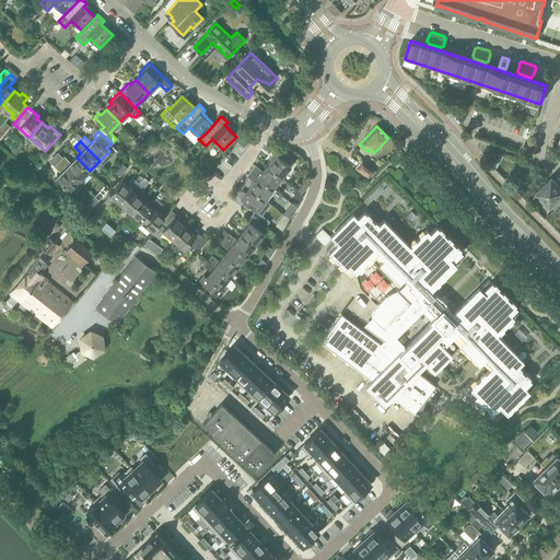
[(267,165),(281,177),(291,165),(288,163),(292,158),(278,147),(269,158),(271,160),(267,165)]
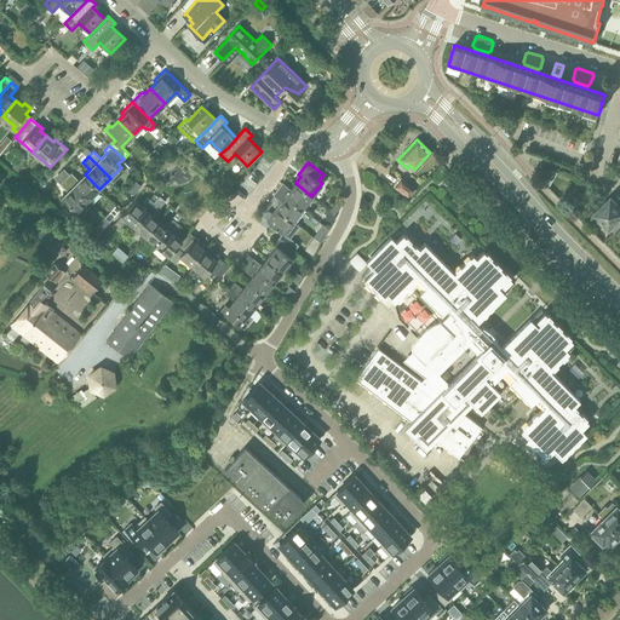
[(67,178),(89,201),(99,189),(85,174),(79,181),(72,173),(67,178)]
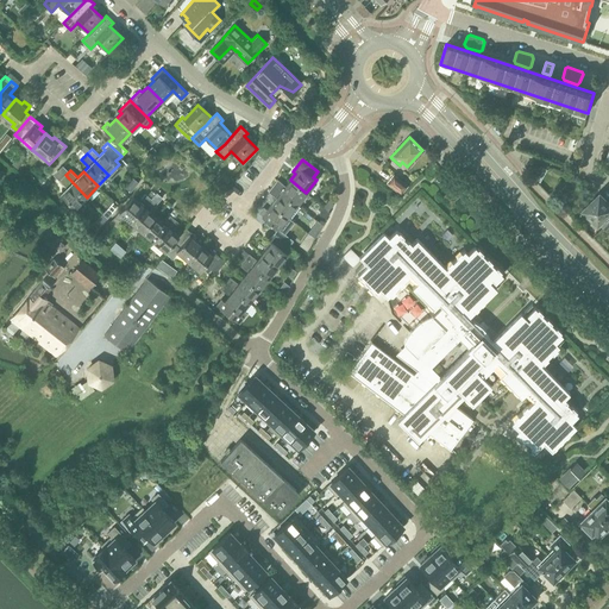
[(401,193),(407,184),(394,174),(387,182),(401,193)]
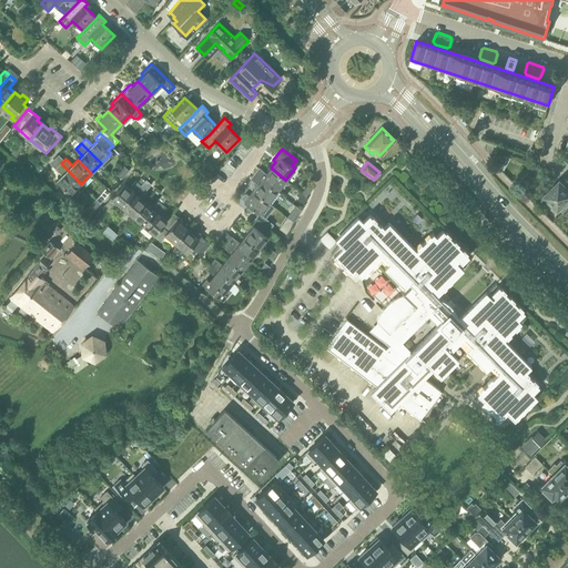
[(81,184),(61,163),(56,169),(62,175),(58,181),(71,194),(81,184)]
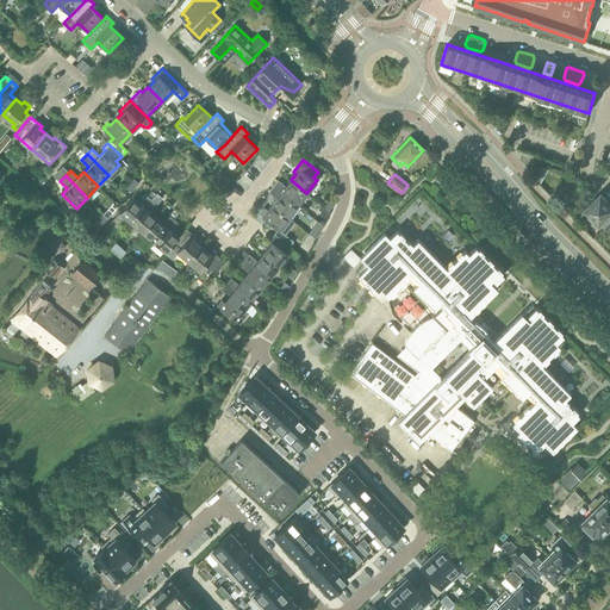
[(306,193),(291,180),(286,186),(278,179),(273,186),(298,205),(306,193)]
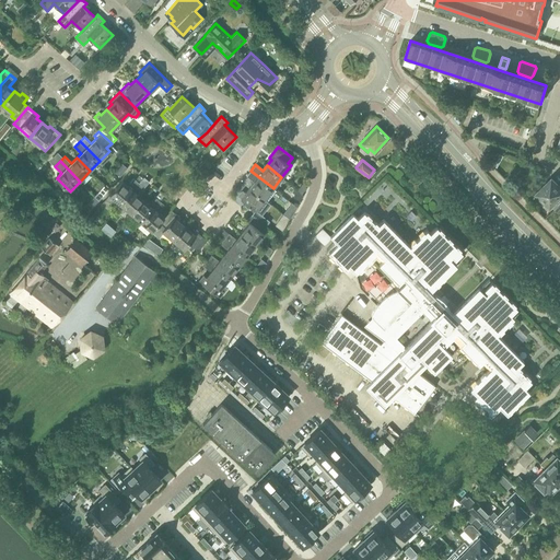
[(254,182),(249,187),(267,200),(276,190),(273,188),(251,171),(246,175),(254,182)]
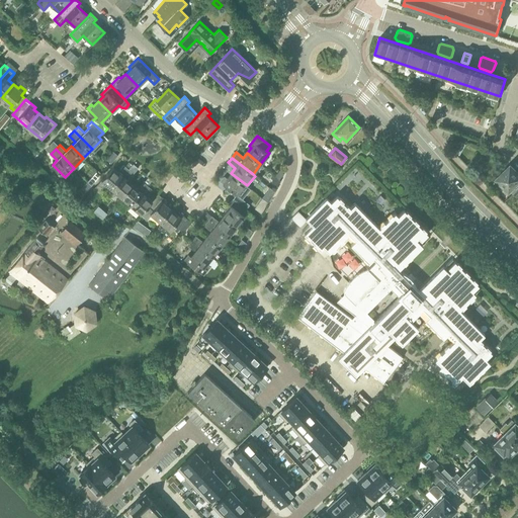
[(128,169),(124,165),(118,171),(113,167),(98,184),(108,192),(111,188),(111,189),(128,169)]
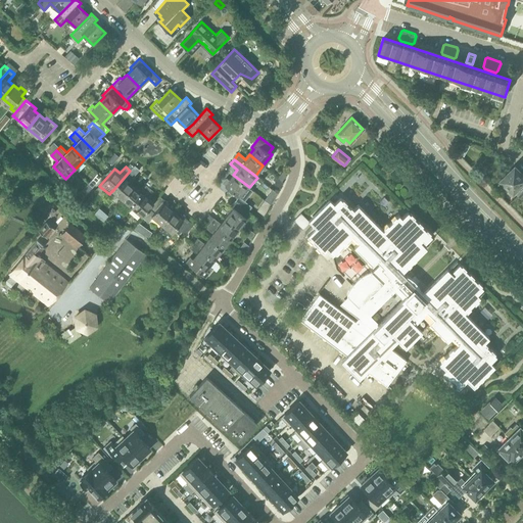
[(512,194),(519,188),(519,189),(522,185),(522,186),(522,177),(522,178),(514,169),(505,178),(502,178),(501,179),(501,182),(512,194)]
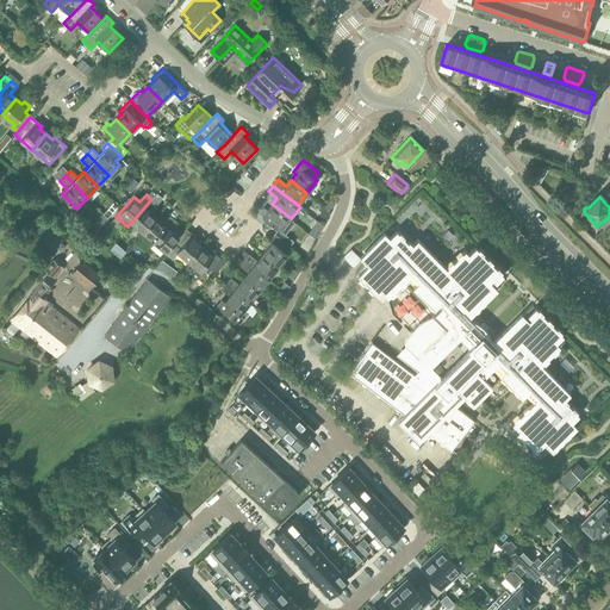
[(143,232),(156,216),(150,211),(157,204),(151,199),(131,223),(143,232)]
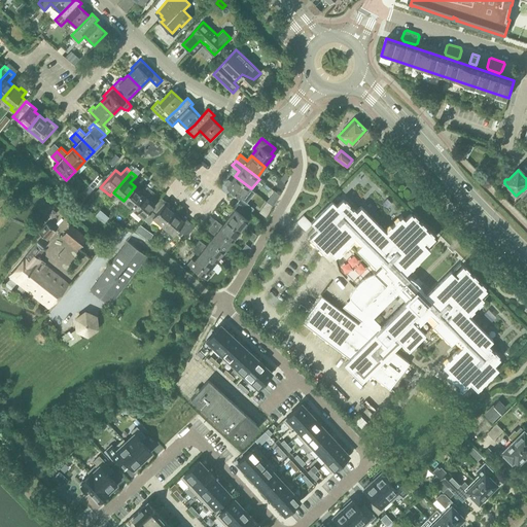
[(229,180),(224,184),(240,198),(236,203),(249,213),(253,208),(246,202),(255,191),(251,188),(235,176),(231,181),(229,180)]
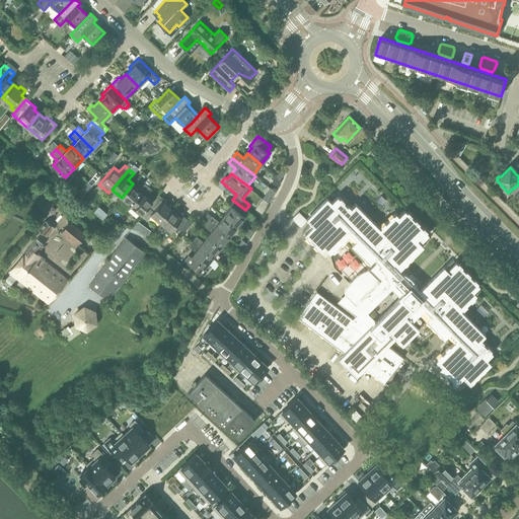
[(277,176),(273,181),(279,186),(282,180),(277,176)]
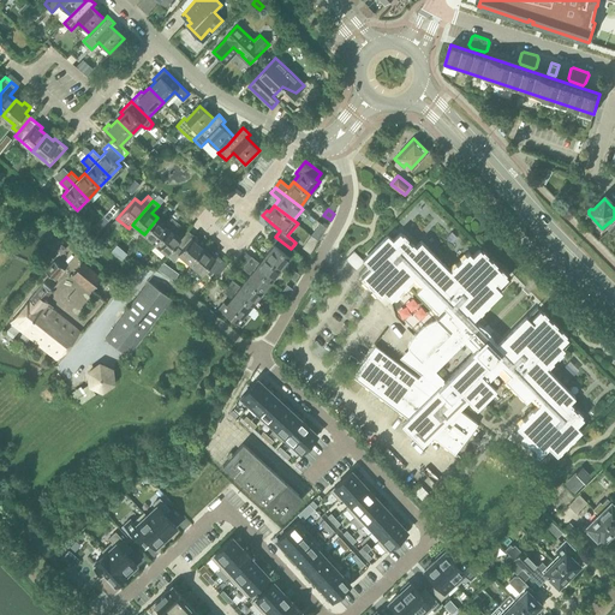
[(157,218),(144,234),(155,244),(175,220),(171,215),(163,222),(157,218)]
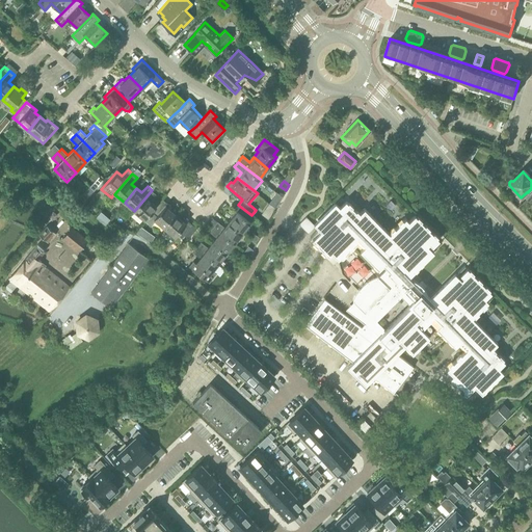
[(152,190),(134,211),(145,220),(152,212),(157,206),(156,206),(151,202),(157,194),(152,190)]
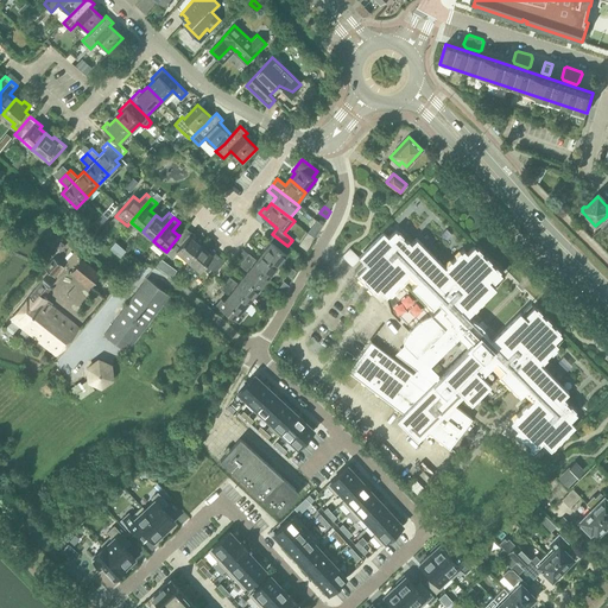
[(166,252),(165,252),(171,257),(173,255),(178,252),(188,260),(201,245),(195,239),(197,236),(185,227),(179,235),(173,242),(166,252)]
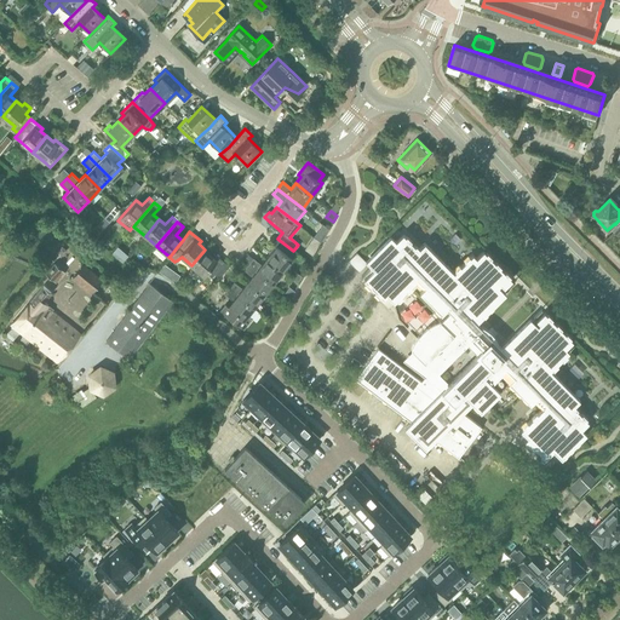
[(521,430),(528,436),(524,440),(544,460),(554,449),(561,457),(585,432),(581,429),(589,422),(574,406),(580,400),(551,369),(569,351),(566,348),(573,340),(545,311),(537,320),(540,323),(538,326),(532,319),(503,348),(497,343),(498,342),(493,333),(494,332),(491,329),(491,331),(482,325),(481,326),(476,321),(505,292),(499,286),(500,283),(504,287),(512,279),(483,251),(476,257),(474,253),(454,273),(425,242),(418,248),(403,234),(396,241),(392,236),(367,262),(374,269),(365,279),(384,298),(388,294),(394,302),(418,279),(425,286),(420,292),(442,314),(447,309),(451,313),(441,322),(440,321),(438,322),(434,323),(432,325),(429,327),(425,329),(424,331),(423,332),(420,333),(418,337),(417,339),(415,340),(414,342),(414,344),(413,346),(412,348),(411,350),(420,360),(414,367),(426,375),(422,380),(378,348),(355,379),(411,422),(405,428),(425,448),(435,440),(459,458),(482,426),(463,412),(472,402),(481,411),(500,391),(492,383),(506,368),(515,377),(509,382),(532,406),(538,400),(544,406),(521,430)]
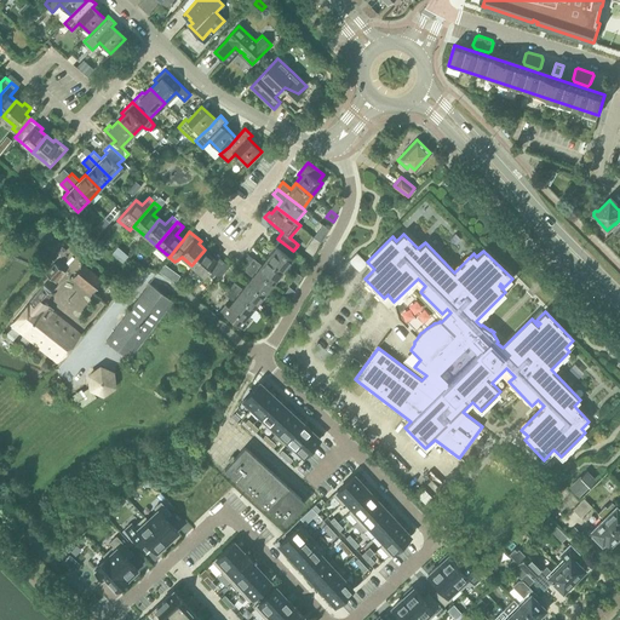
[(267,258),(283,271),(293,259),(290,256),(293,251),(277,239),(269,250),(271,252),(267,258)]
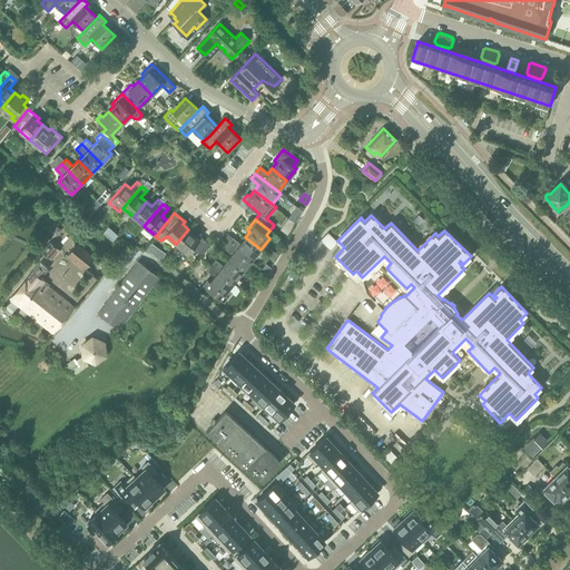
[(188,229),(176,244),(187,254),(190,251),(195,255),(207,241),(196,232),(195,234),(188,229)]
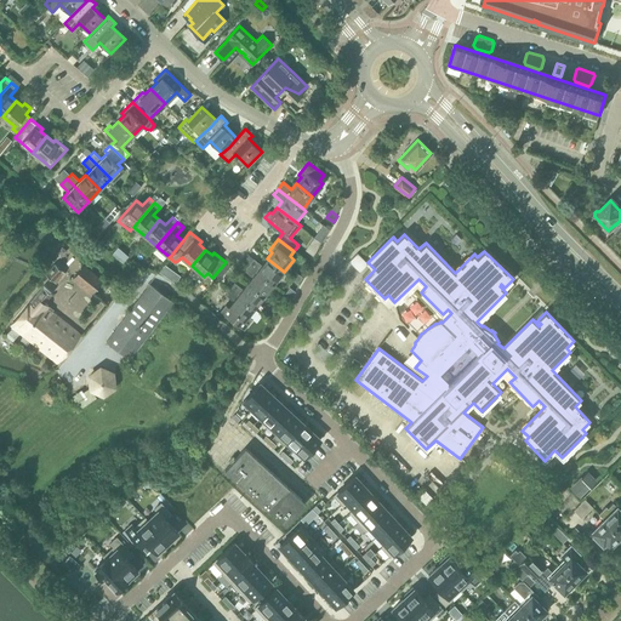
[(284,272),(267,258),(262,265),(254,258),(249,265),(274,284),(284,272)]
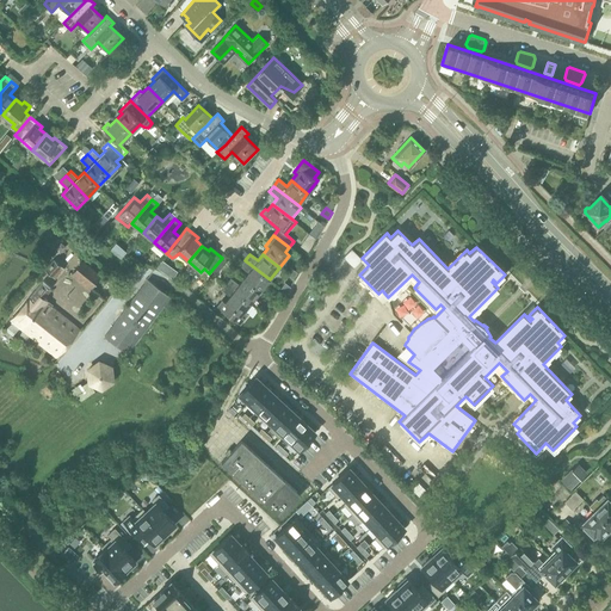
[(55,278),(65,267),(55,259),(45,269),(55,278)]
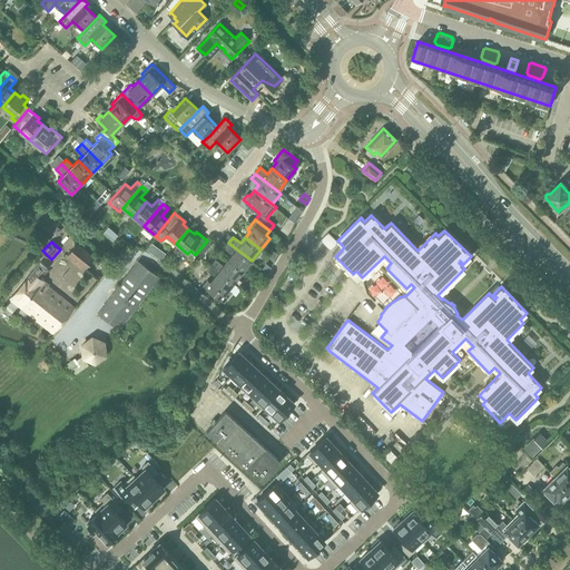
[(157,246),(151,242),(147,248),(153,253),(157,246)]
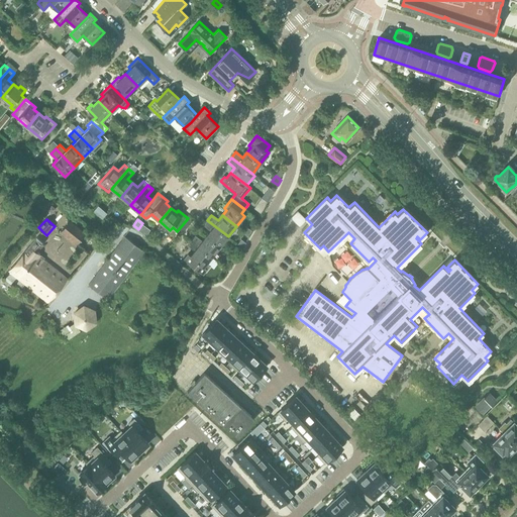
[(86,233),(70,220),(61,231),(77,244),(86,233)]
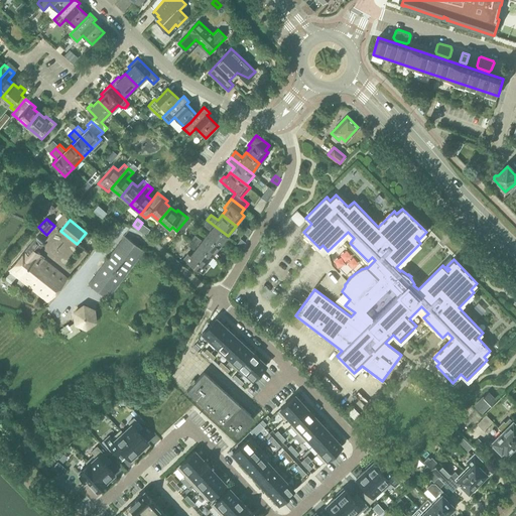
[(228,236),(207,220),(203,224),(210,230),(206,235),(220,246),(228,236)]
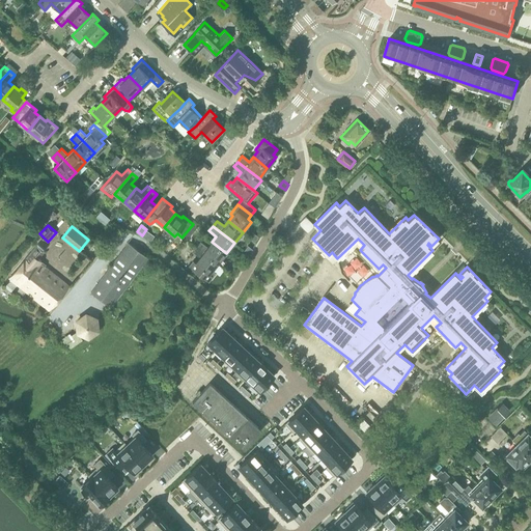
[(226,253),(212,242),(207,247),(200,241),(196,246),(218,262),(226,253)]
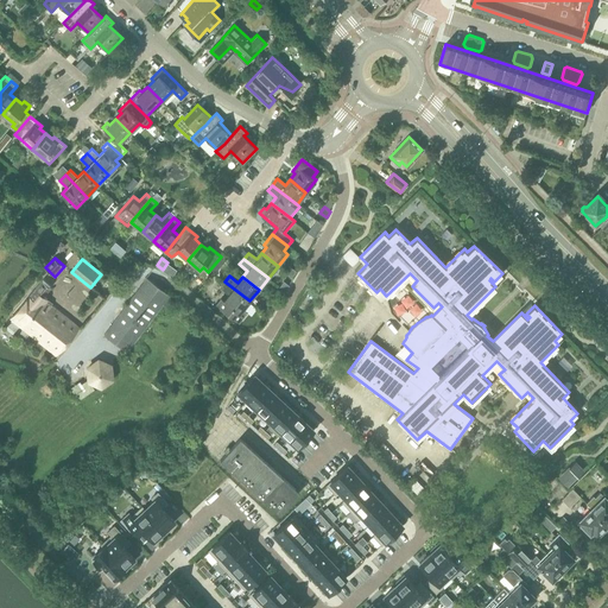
[(105,334),(122,348),(127,352),(170,295),(147,277),(105,334)]
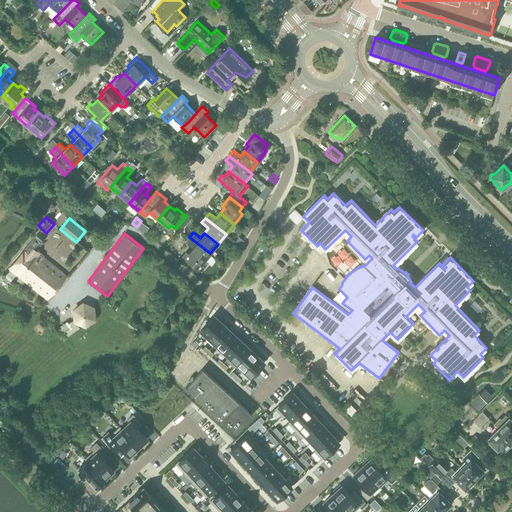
[(24,250),(10,268),(48,299),(67,276),(39,253),(40,252),(36,249),(42,241),(36,236),(24,250)]
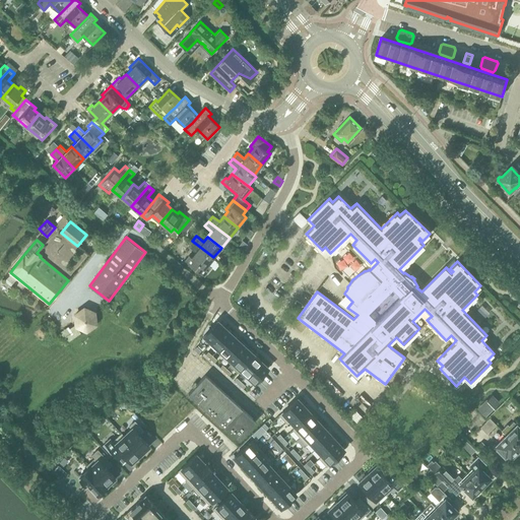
[(213,257),(192,241),(188,246),(195,252),(191,257),(189,255),(185,260),(204,275),(211,267),(207,264),(213,257)]
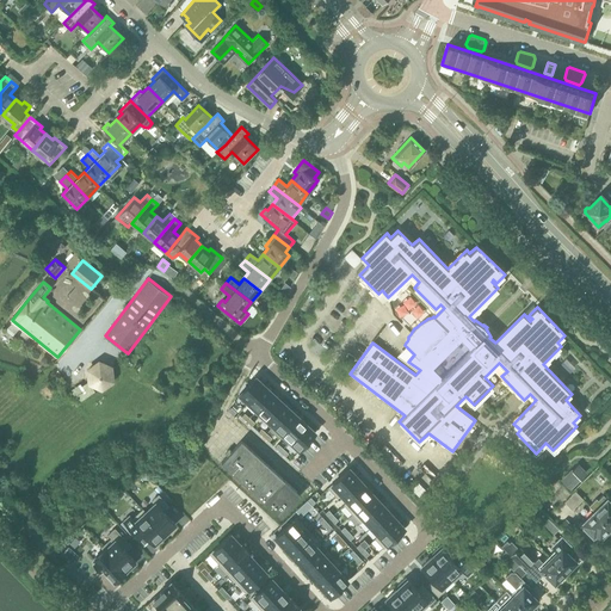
[(113,365),(99,359),(86,369),(87,383),(102,390),(115,381),(113,365)]
